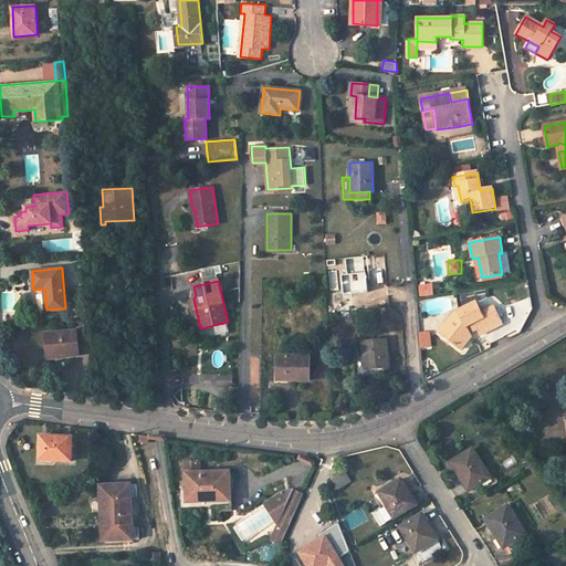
[(469,335),(478,331),(481,337),(503,325),(494,308),(482,315),(477,303),(459,312),(461,317),(459,318),(444,338),(461,352),(471,338),(469,335)]
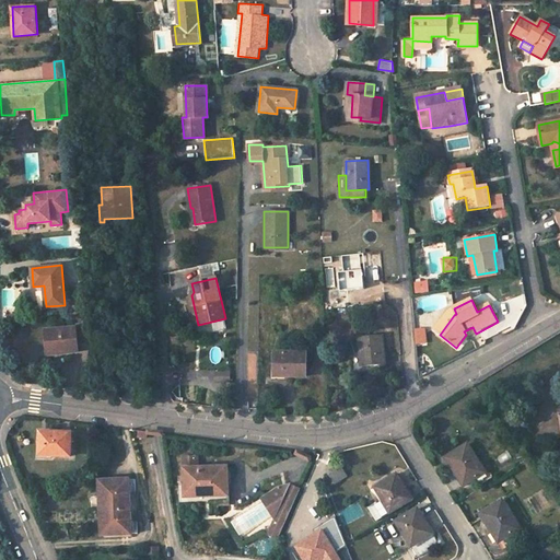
[(440,335),(454,315),(456,314),(454,308),(448,312),(434,330),(440,335)]
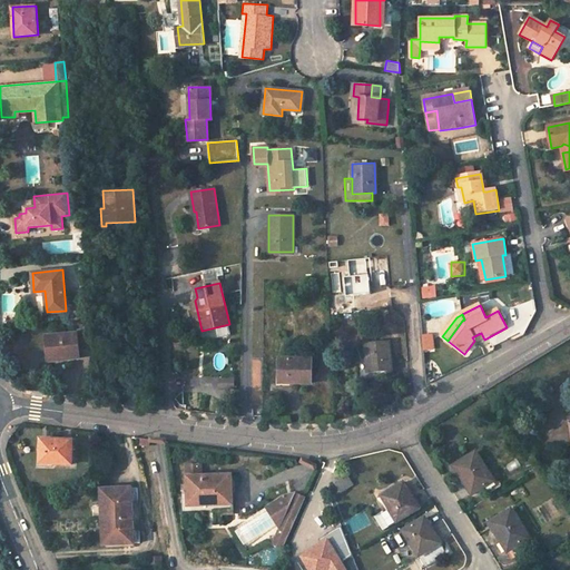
[(80,357),(78,333),(48,335),(50,360),(80,357)]
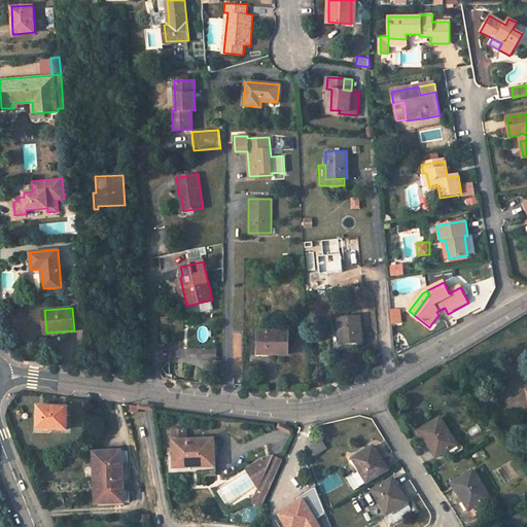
[(392,309),(393,323),(402,323),(402,309),(392,309)]
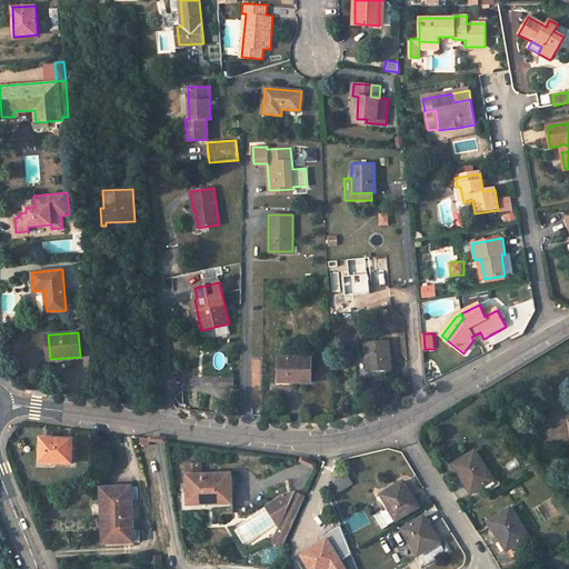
[(391,368),(389,341),(363,343),(367,370),(391,368)]
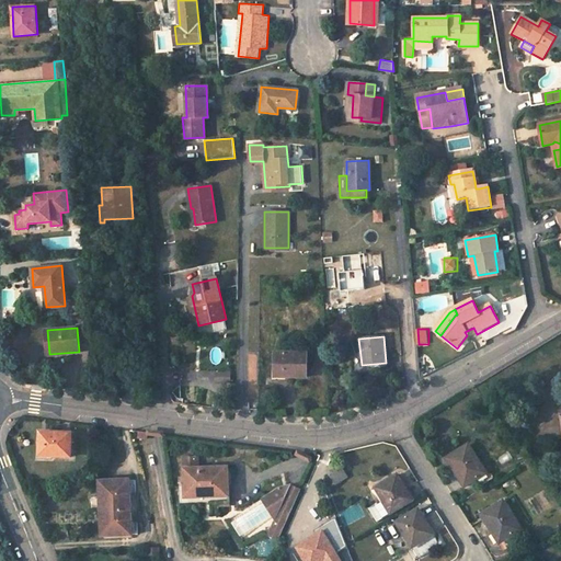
[(307,377),(307,352),(275,352),(275,377),(307,377)]
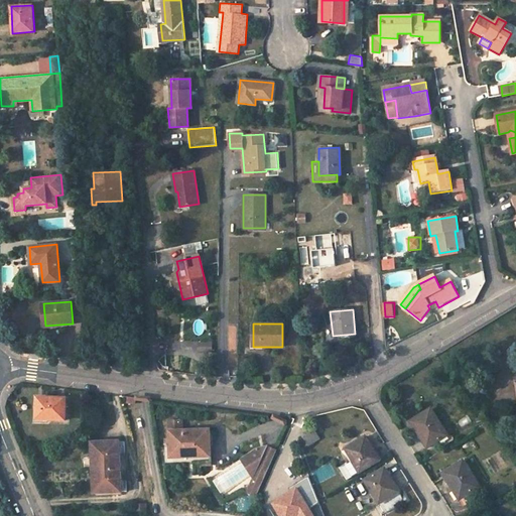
[(236,354),(237,326),(228,326),(228,354),(236,354)]
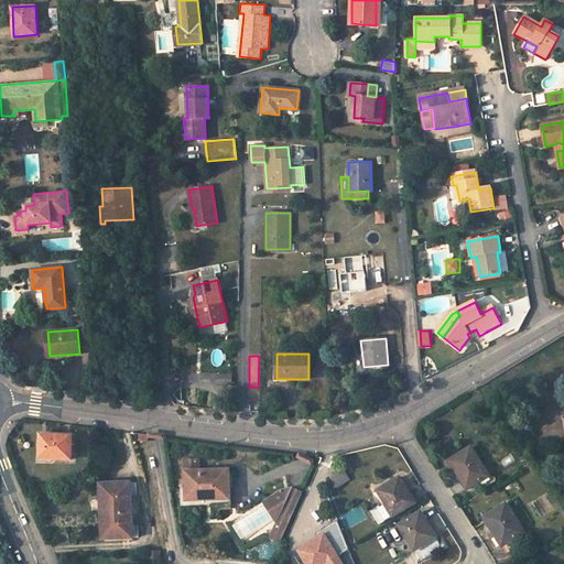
[(71,461),(71,435),(60,435),(58,438),(39,437),(39,459),(71,461)]
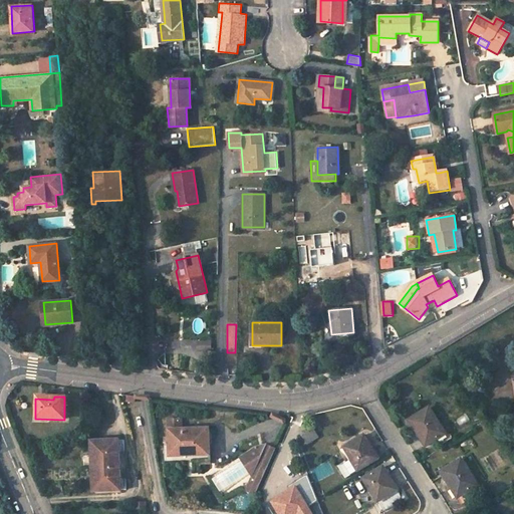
[(429,408),(409,420),(415,429),(416,429),(426,445),(437,439),(440,445),(451,438),(448,432),(445,434),(429,408)]
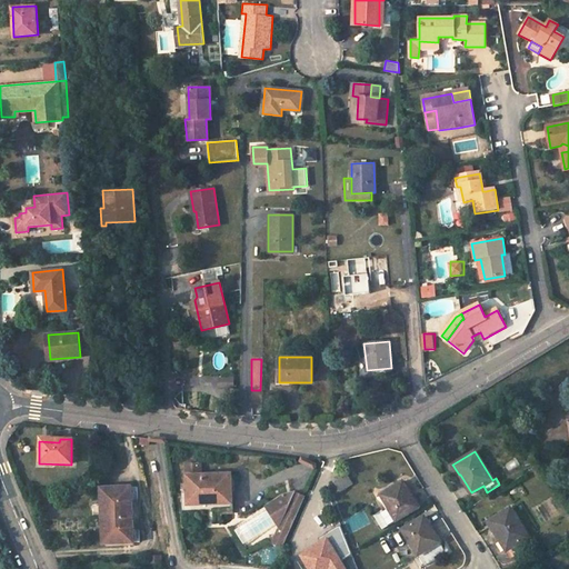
[(186,465),(187,476),(187,491),(181,491),(182,511),(220,509),(220,513),(231,512),(230,475),(200,476),(199,465),(186,465)]
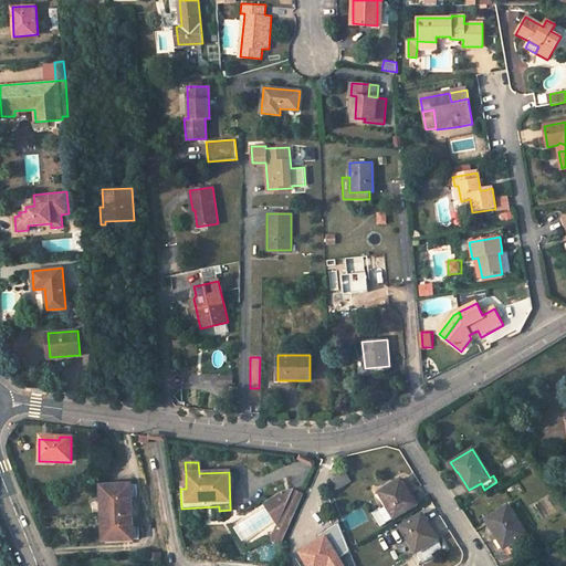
[(407,490),(400,480),(378,492),(387,505),(381,510),(380,507),(371,513),(380,527),(415,505),(406,491),(407,490)]
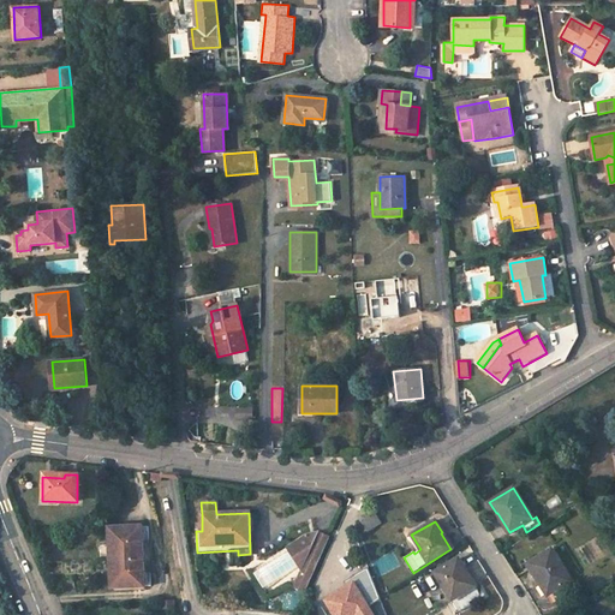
[(142,526),(112,529),(114,589),(144,587),(142,526)]
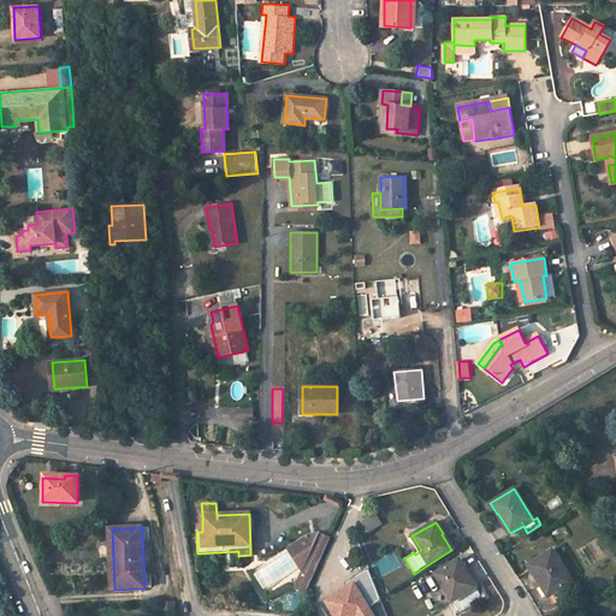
[(294,546),(306,564),(303,572),(296,588),(307,593),(331,539),(319,533),(308,537),(294,546)]
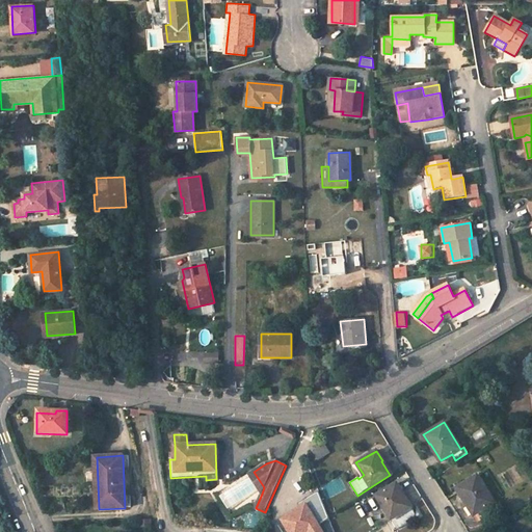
[(249,474),(262,494),(264,487),(254,472),(249,474)]
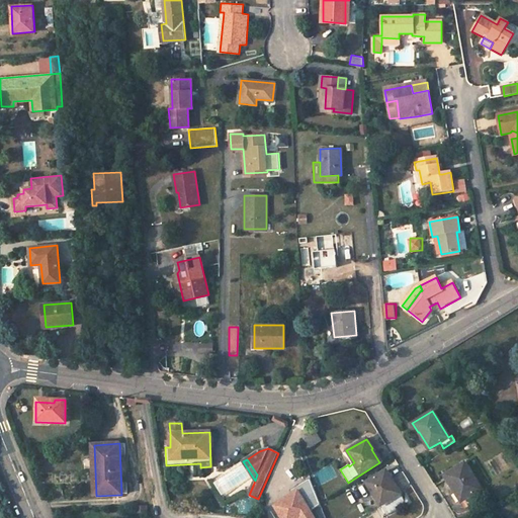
[(464,462),(444,476),(450,485),(451,484),(461,500),(481,489),(464,462)]
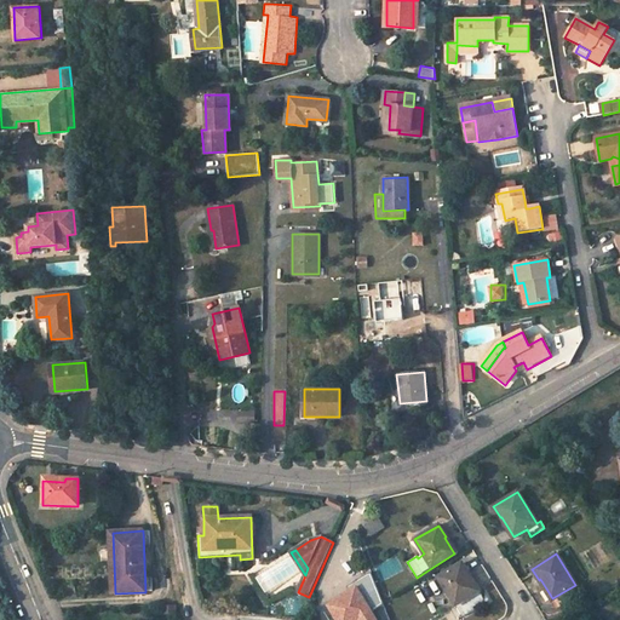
[(460,563),(438,577),(461,616),(486,602),(472,579),(470,580),(460,563)]
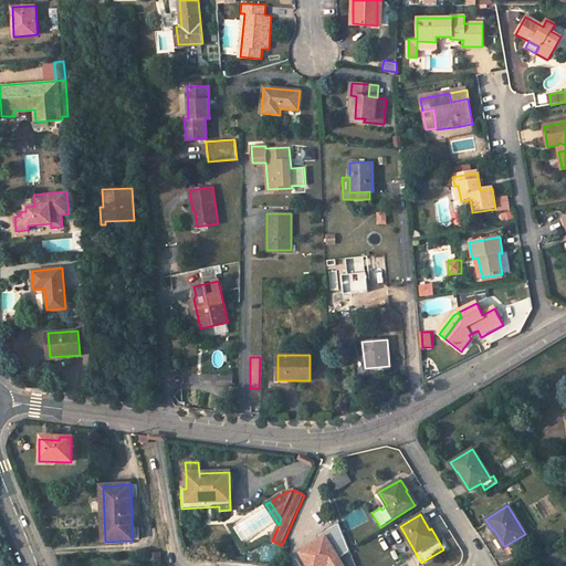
[(325,565),(338,558),(325,537),(314,544),(315,545),(296,556),(302,565),(325,565)]
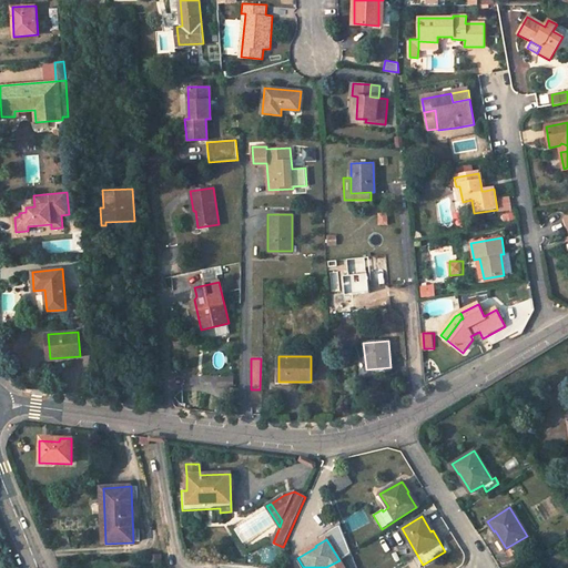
[(316,547),(315,546),(296,556),(297,558),(316,547)]
